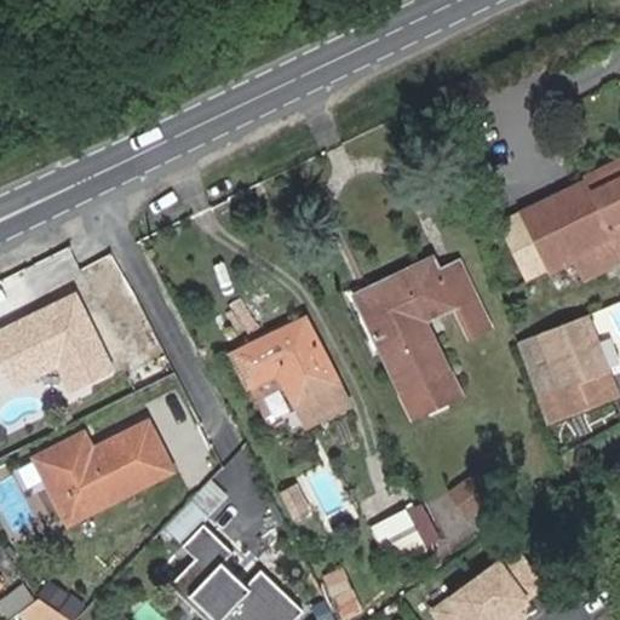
[(619,260),(619,244),(618,239),(619,236),(619,160),(590,174),(591,178),(526,211),(554,270),(578,258),(586,276),(619,260)]
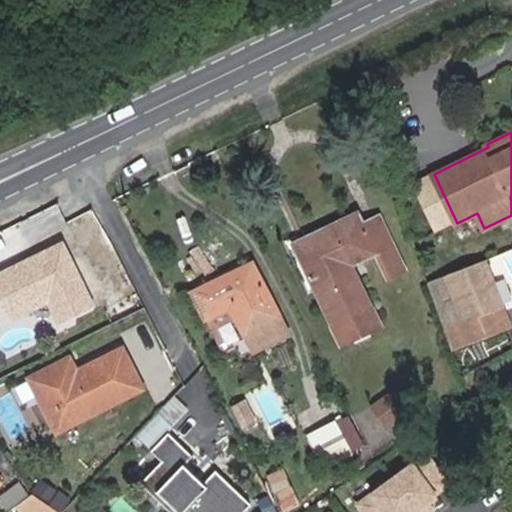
[(381,324),(353,265),(378,252),(391,277),(406,269),(380,216),(364,224),(358,213),(309,238),(318,256),(303,263),(343,343),(381,324)]
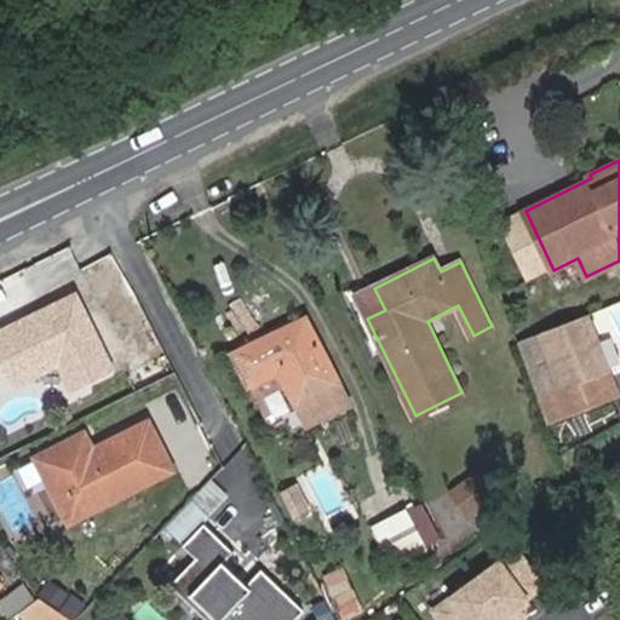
[(65,388),(113,368),(80,285),(0,316),(0,374),(4,385),(56,365),(65,388)]
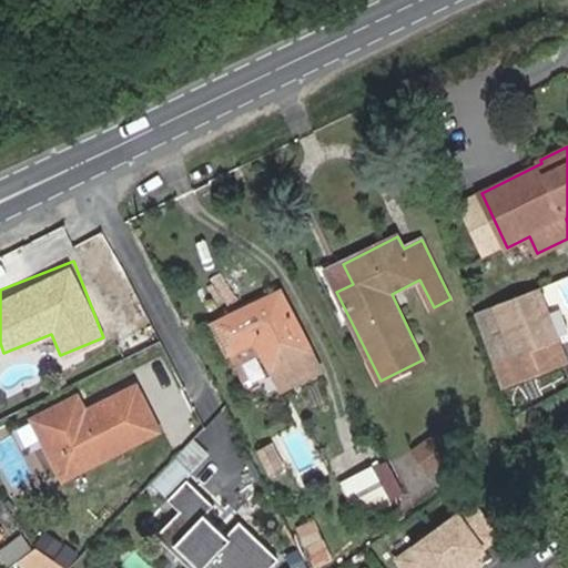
[(336,292),(353,284),(343,264),(327,272),(336,292)]
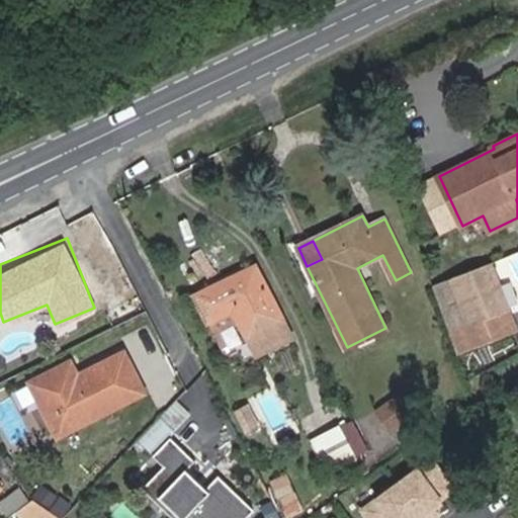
[(471,325),(509,311),(490,264),(452,279),(471,325)]
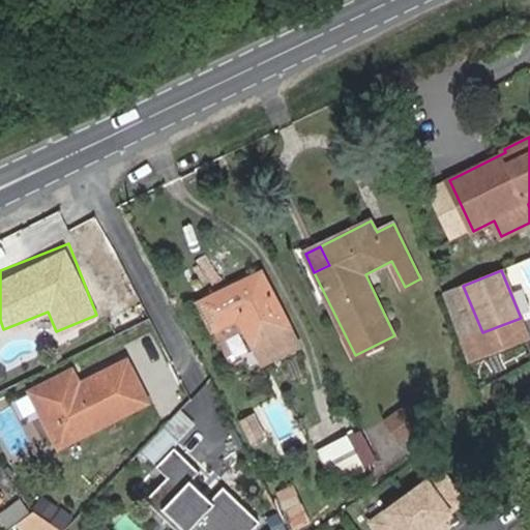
[(265,365),(301,347),(264,271),(197,304),(212,332),(241,318),(265,365)]
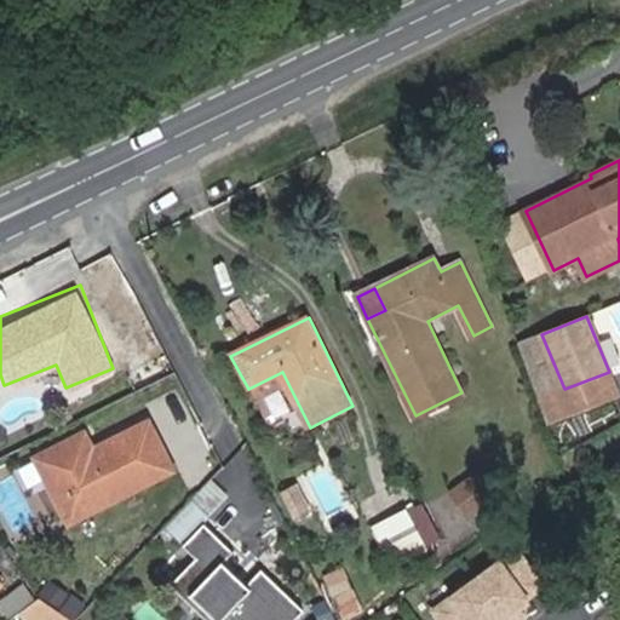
[(545,396),(564,389),(541,334),(524,340),(545,396)]
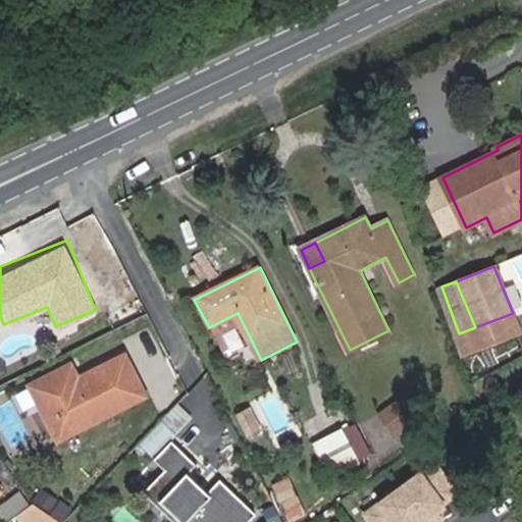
[(33,384),(59,438),(146,396),(126,355),(76,378),(70,365),(33,384)]
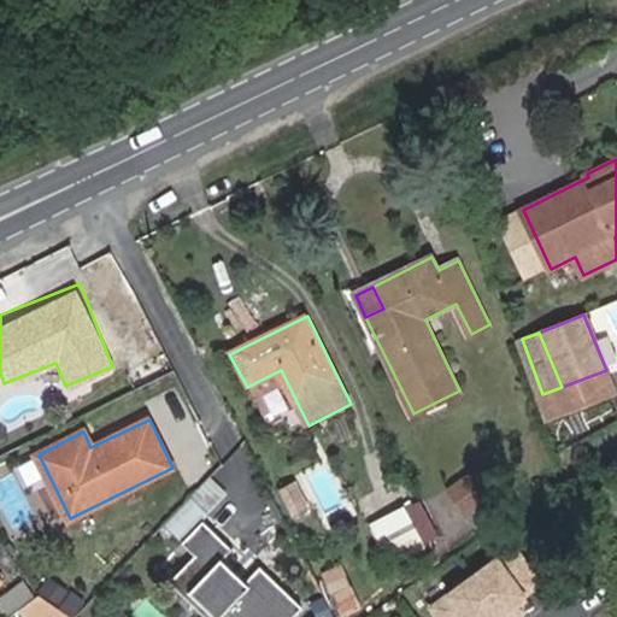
[(393,562),(423,546),(404,507),(374,523),(393,562)]
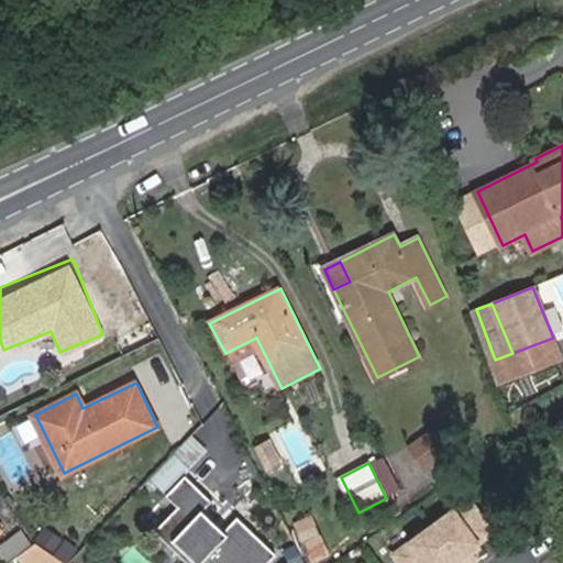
[(272,562),(278,556),(239,519),(224,534),(203,515),(213,504),(186,478),(167,499),(180,510),(161,531),(180,550),(177,553),(186,562),(272,562)]
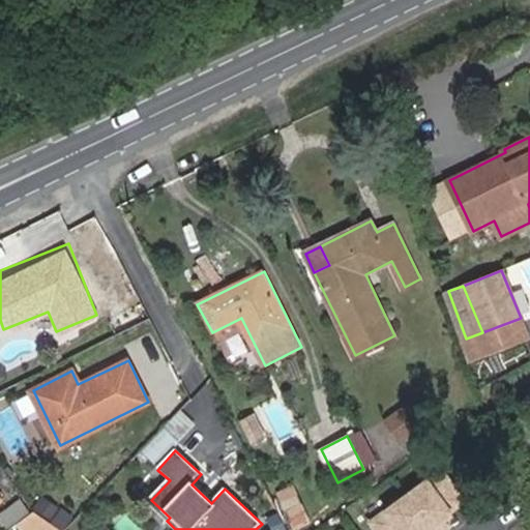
[(444,519),(441,516),(448,510),(465,499),(442,467),(372,520),(379,529),(440,529),(448,525),(444,519)]
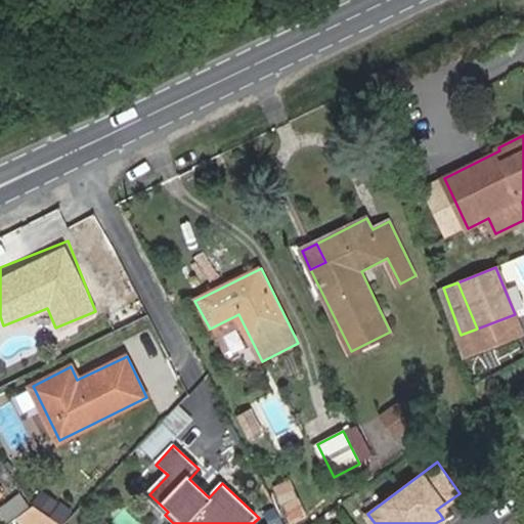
[(165,515),(168,512),(149,494),(145,497),(165,515)]
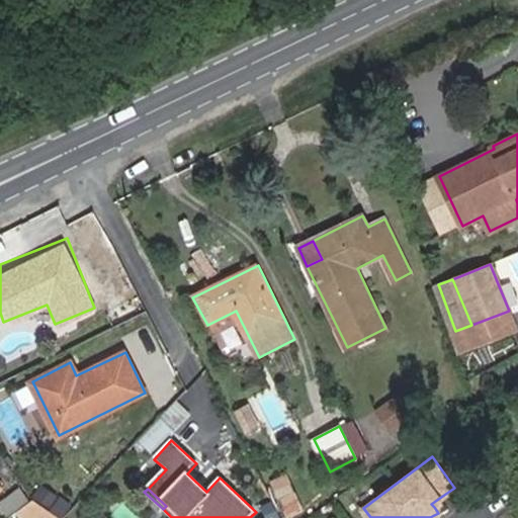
[(0,504),(7,514),(27,500),(20,490),(0,504)]
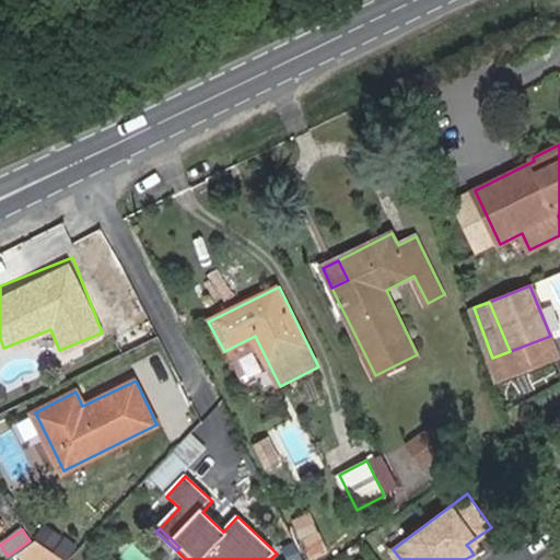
[(469,548),(477,543),(474,539),(466,545),(469,548)]
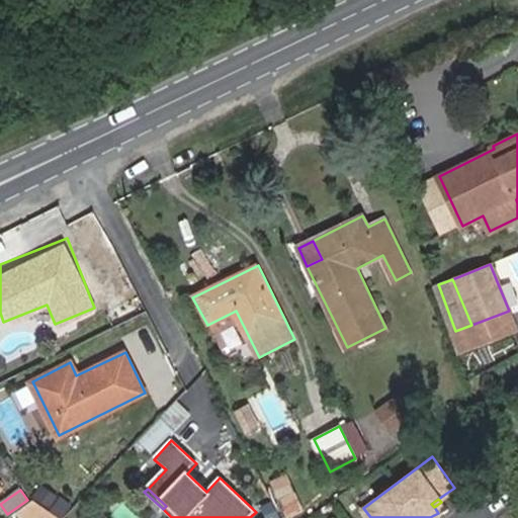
[(19,511),(28,517),(55,517),(32,502),(19,511)]
